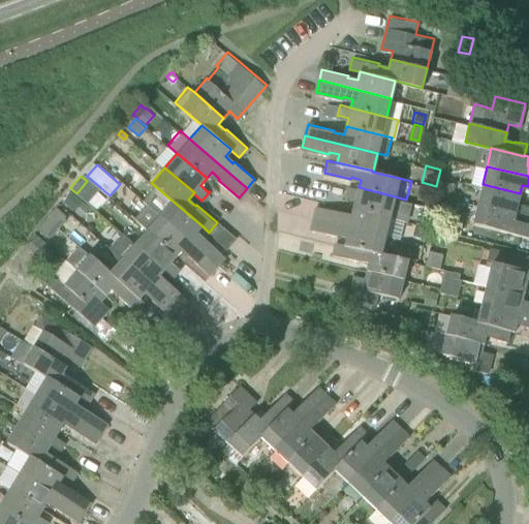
[(452,196),(455,182),(447,180),(443,194),(452,196)]
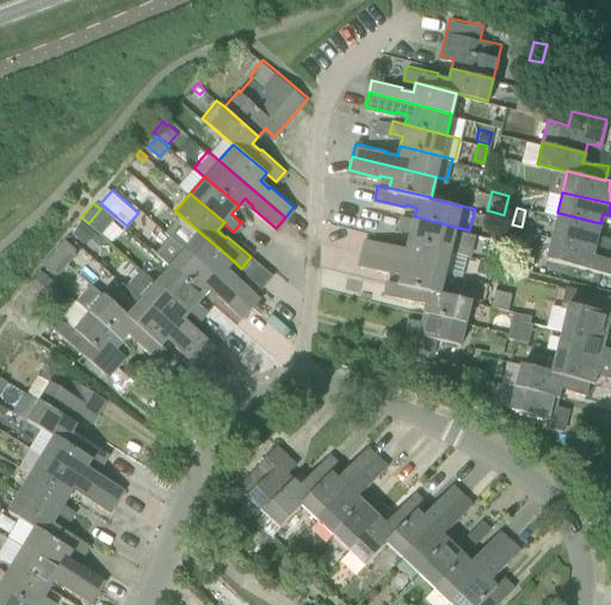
[(598,234),(600,223),(557,213),(551,235),(594,246),(608,249),(610,236),(609,236),(598,234)]
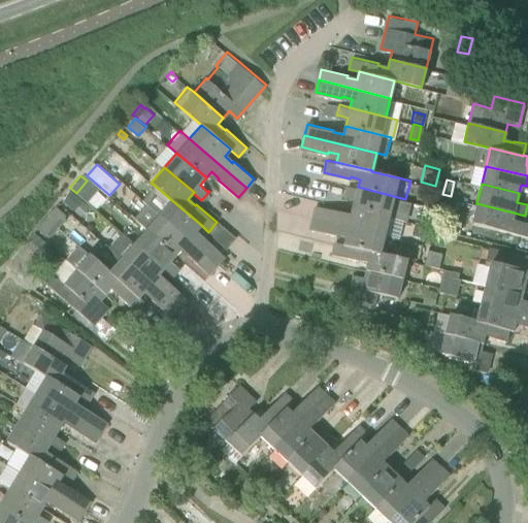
[(354,206),(403,218),(407,199),(405,199),(358,187),(348,185),(344,196),(345,196),(345,195),(356,197),(354,206)]
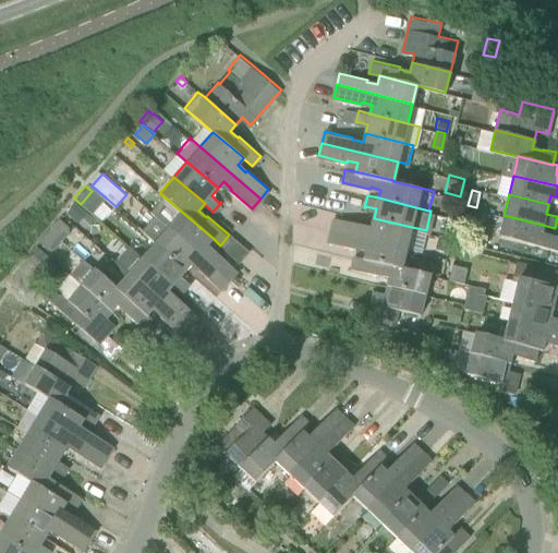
[(150,211),(168,226),(169,225),(230,278),(238,269),(216,250),(215,252),(207,244),(213,238),(164,196),(150,211)]
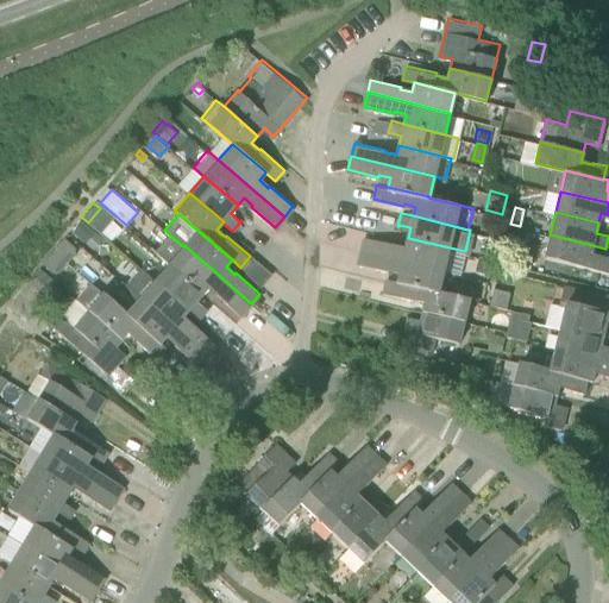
[(98,231),(88,223),(81,217),(71,227),(88,242),(98,231)]
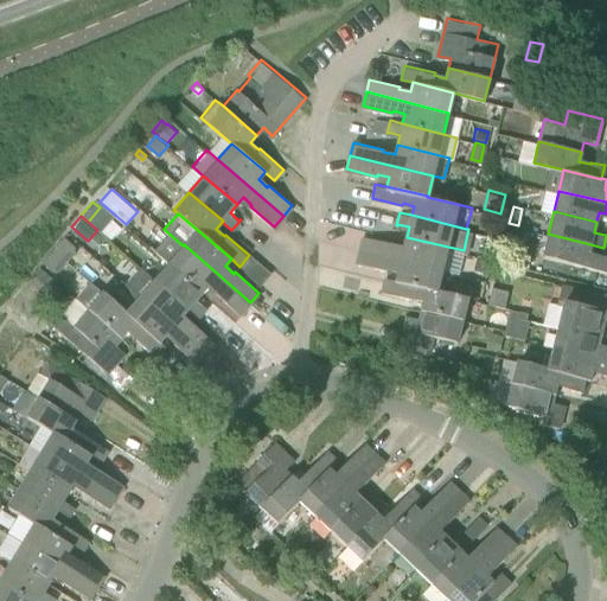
[(490,217),(485,234),(496,236),(499,219),(490,217)]
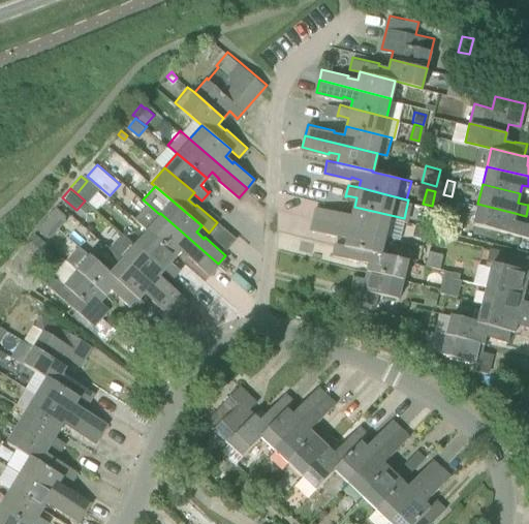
[(54,204),(37,225),(49,235),(66,213),(54,204)]
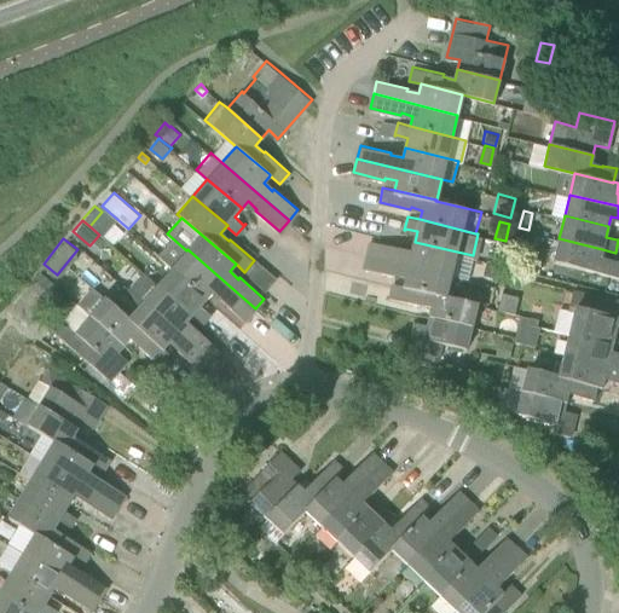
[(502,258),(505,241),(495,238),(491,255),(502,258)]
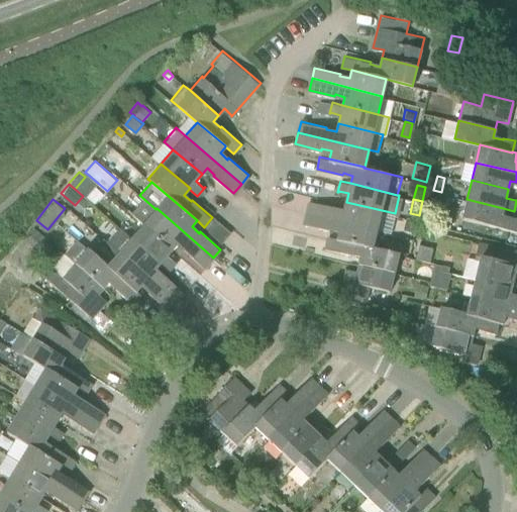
[(462,217),(516,230),(516,217),(511,216),(511,218),(501,216),(503,208),(467,199),(462,217)]
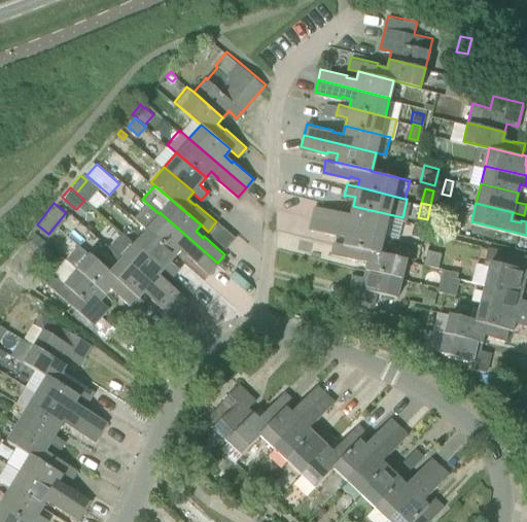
[(403,218),(402,217),(353,206),(351,214),(341,212),(342,210),(315,204),(312,215),(384,232),(398,236),(403,218)]
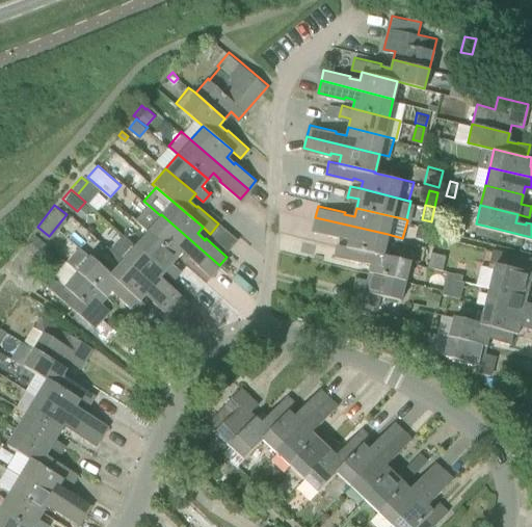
[(148,229),(178,255),(184,248),(191,255),(190,256),(211,274),(219,265),(161,214),(160,215),(148,229)]
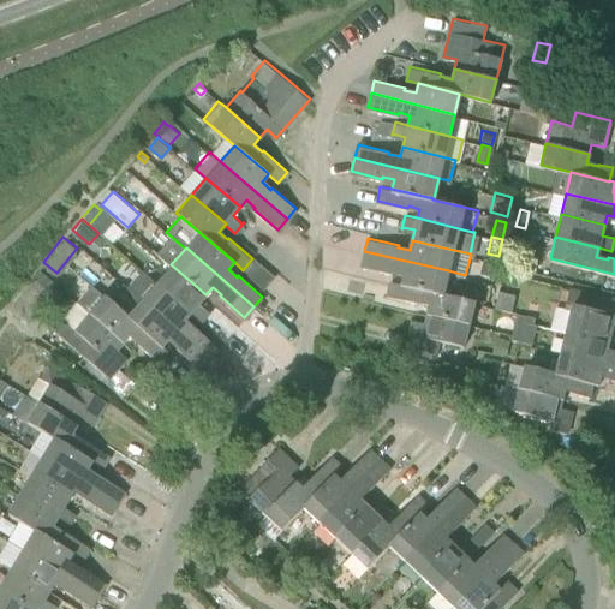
[(443,291),(448,270),(364,251),(362,264),(392,272),(393,270),(404,273),(401,282),(401,284),(443,291)]
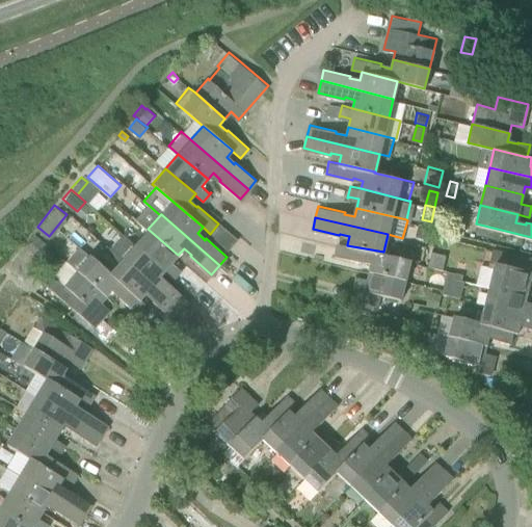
[(426,238),(429,226),(418,222),(415,235),(426,238)]
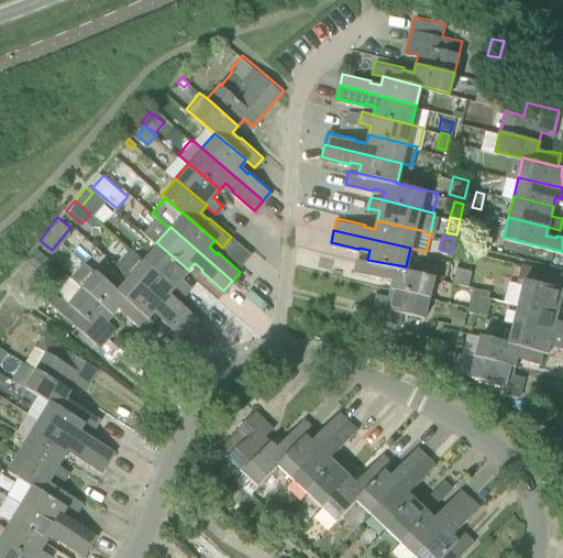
[(181,277),(188,270),(156,242),(144,258),(176,285),(175,286),(184,294),(191,284),(190,283),(190,284),(181,277)]
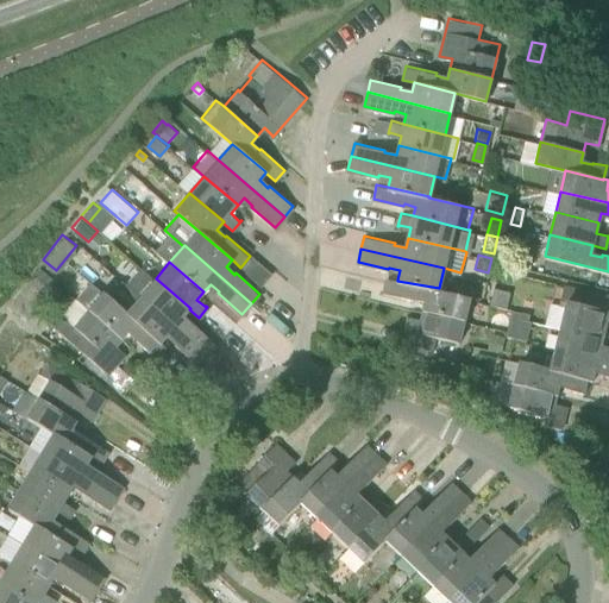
[(39,265),(13,296),(7,303),(17,312),(38,288),(43,291),(55,278),(39,265)]
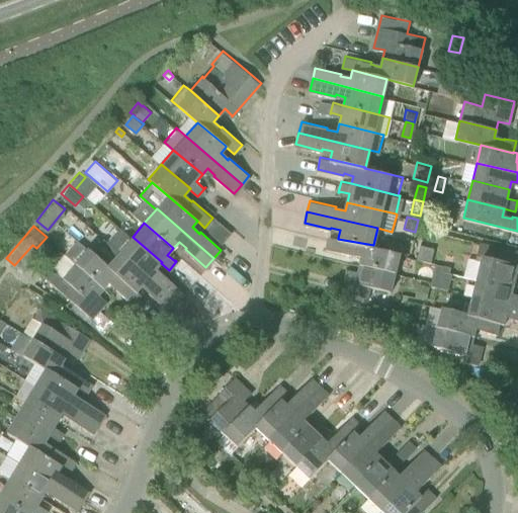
[(107,241),(177,300),(184,291),(164,274),(163,275),(155,269),(161,263),(162,262),(133,237),(119,227),(107,241)]
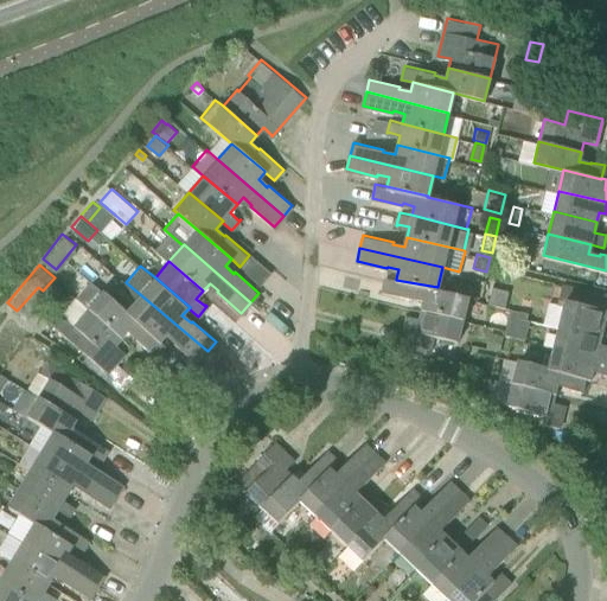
[(421,308),(461,318),(467,296),(436,289),(438,287),(396,280),(396,279),(385,276),(382,289),(411,298),(413,295),(423,298),(421,308)]
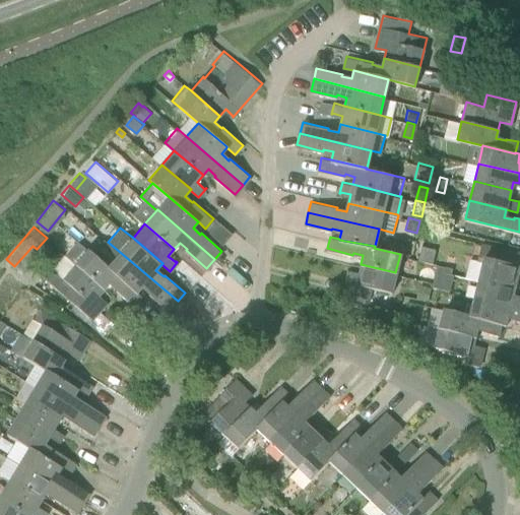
[(170,310),(178,301),(108,242),(104,239),(92,253),(137,292),(143,284),(150,292),(149,293),(170,310)]
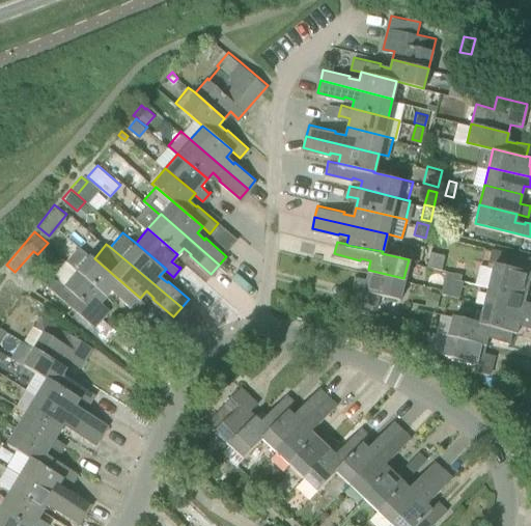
[(140,298),(94,258),(79,245),(66,259),(107,294),(113,287),(120,294),(119,296),(140,313),(148,304),(140,298)]
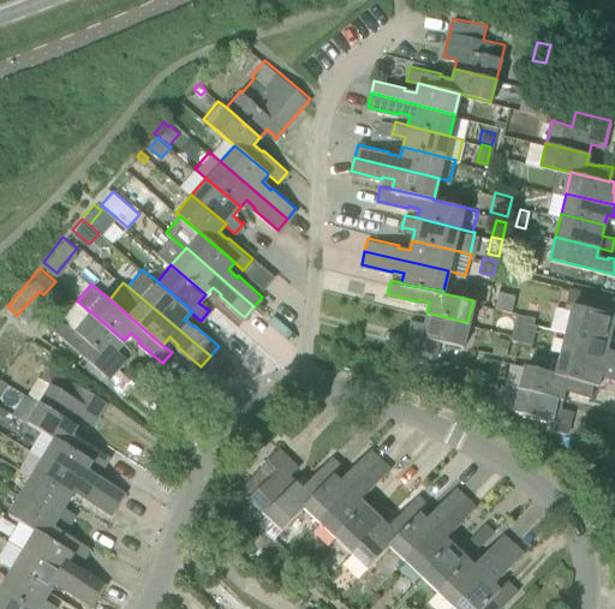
[(614,329),(611,329),(614,316),(614,298),(560,285),(551,326),(566,330),(608,341),(614,341),(614,329)]
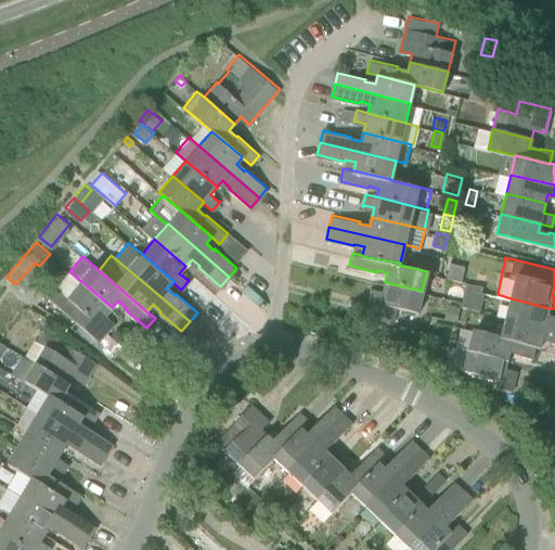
[(446,277),(461,280),(465,265),(450,261),(446,277)]
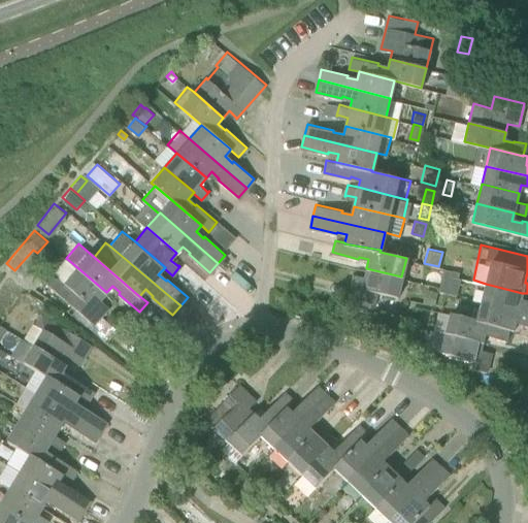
[(62,295),(94,323),(109,306),(101,298),(106,292),(66,258),(65,258),(45,281),(62,295)]
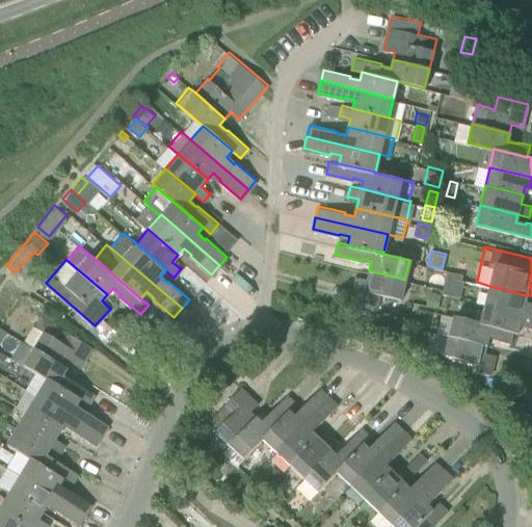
[(454,277),(455,271),(448,269),(442,292),(459,296),(463,280),(461,279),(454,277)]
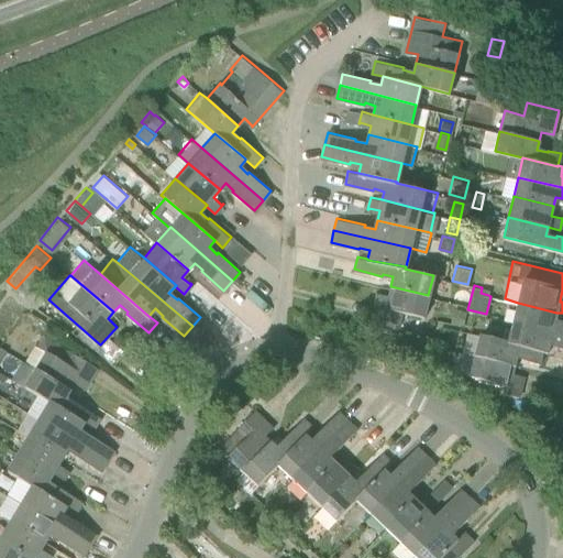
[(372,316),(399,323),(403,310),(423,316),(428,295),(390,286),(388,294),(377,292),(372,316)]
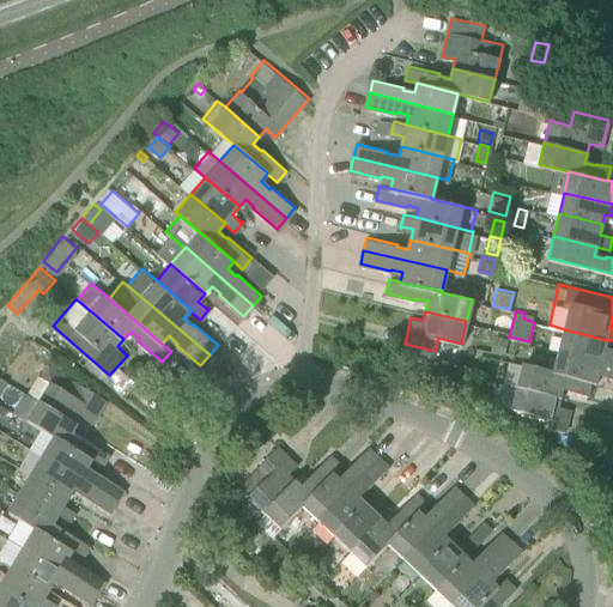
[(559,350),(612,362),(612,351),(604,348),(606,340),(564,329),(559,350)]
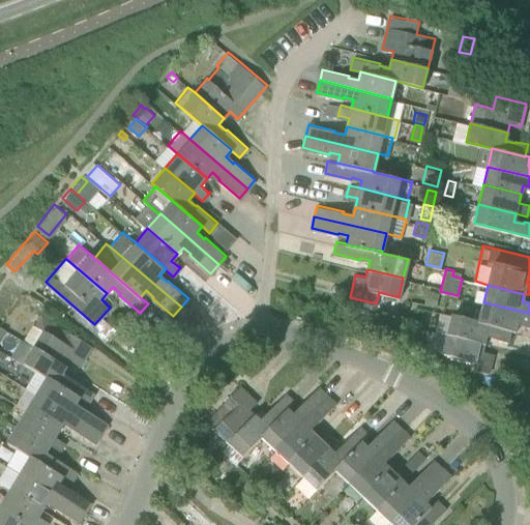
[(436,304),(439,292),(428,289),(424,302),(436,304)]
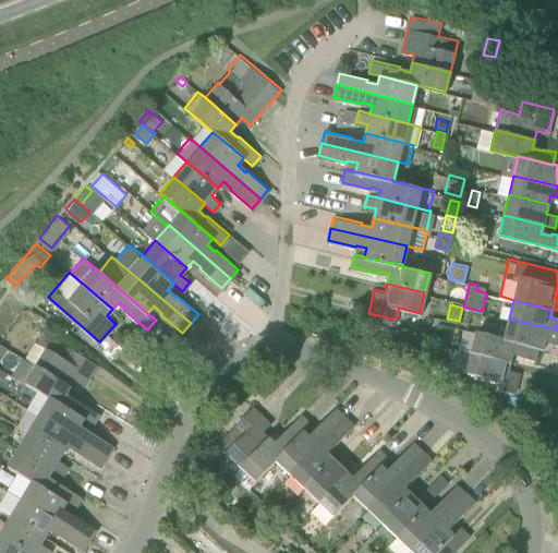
[(557,343),(557,329),(509,319),(504,338),(538,347),(543,348),(545,338),(555,340),(555,343),(557,343)]
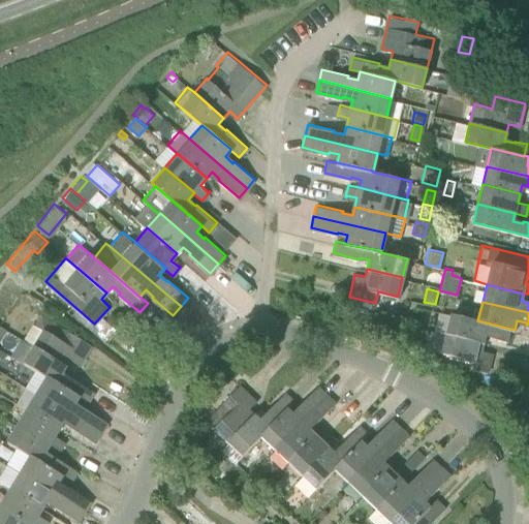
[(435,330),(447,333),(484,341),(486,333),(495,335),(495,337),(507,340),(510,329),(477,320),(439,311),(435,330)]
